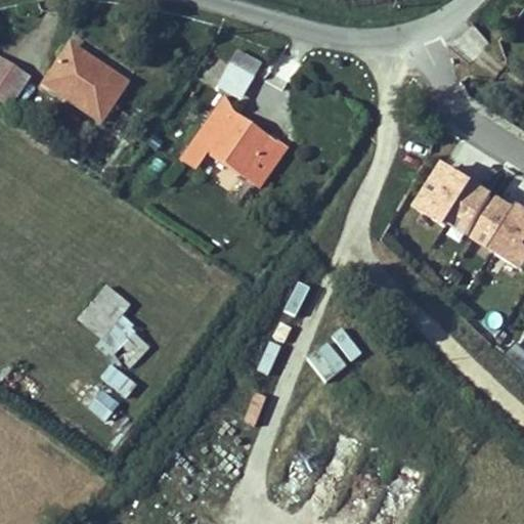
[(53,75),(47,85),(100,121),(129,80),(70,40),(48,72),(53,75)]
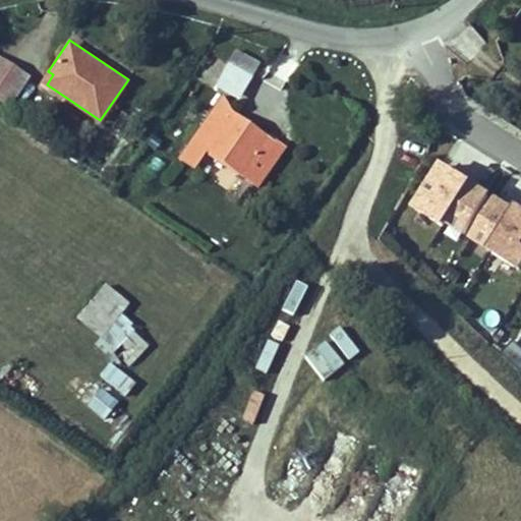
[(234,48),(227,63),(251,75),(259,61),(234,48)]
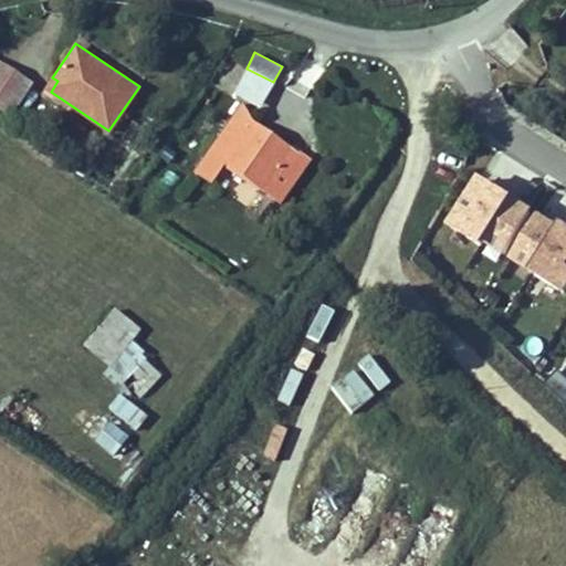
[(0,113),(8,118),(32,82),(0,60),(0,113)]
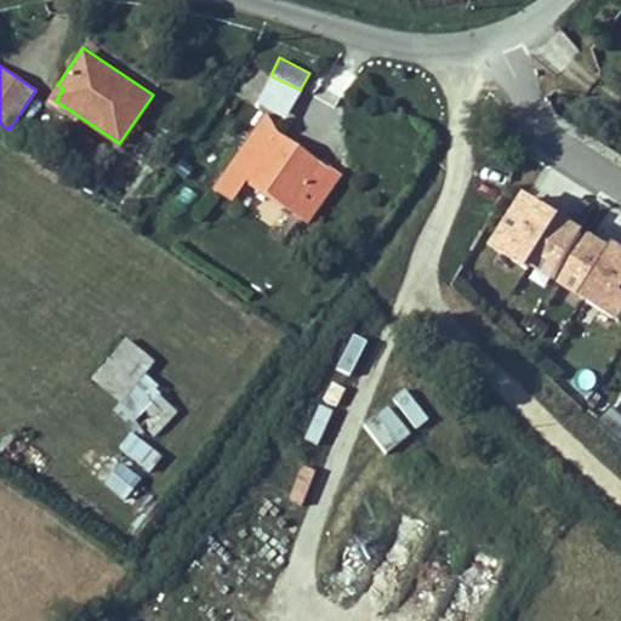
[(63,89),(57,85),(49,96),(56,101),(63,89)]
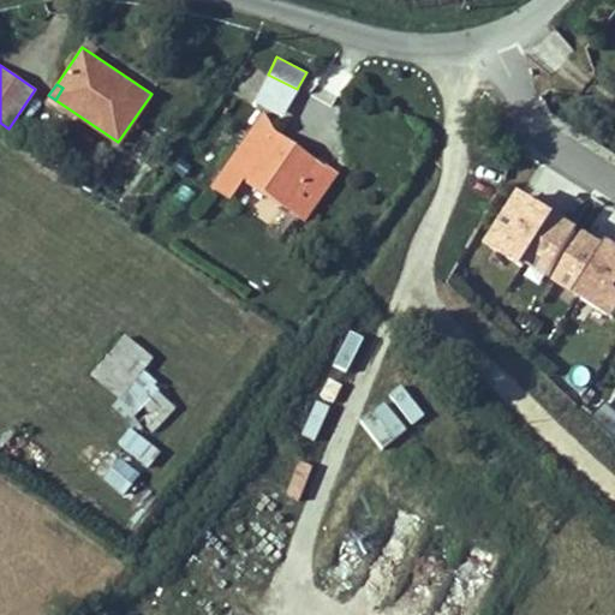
[(260,120),(222,173),(239,186),(244,180),(282,208),(312,166),(272,137),(274,133),(260,120)]
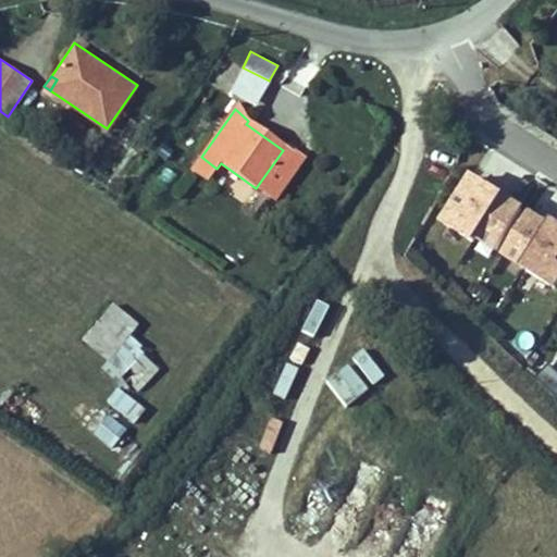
[(556,288),(556,220),(471,173),(442,224),(556,288)]
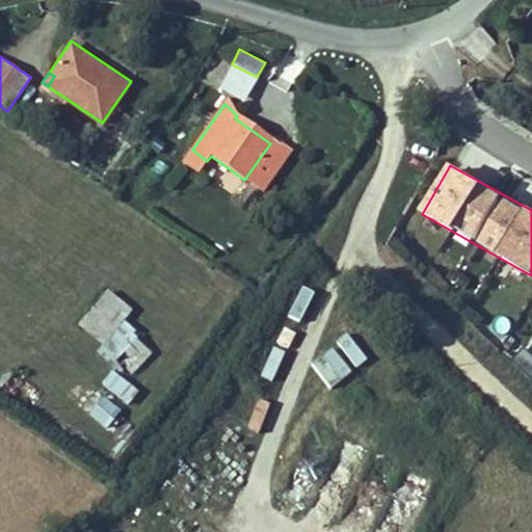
[(123,318),(131,308),(106,289),(79,324),(103,344),(123,318)]
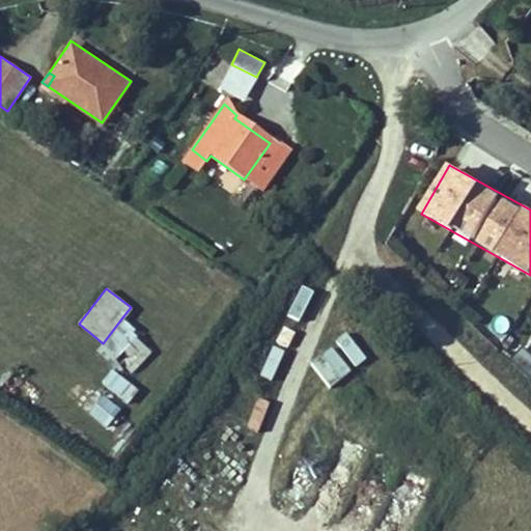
[(139,330),(122,317),(103,343),(98,350),(114,362),(117,358),(135,335),(139,330)]
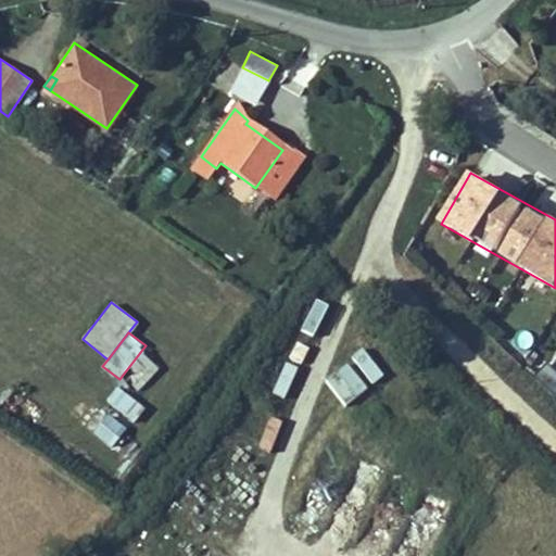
[(366,387),(382,379),(366,346),(351,354),(366,387)]
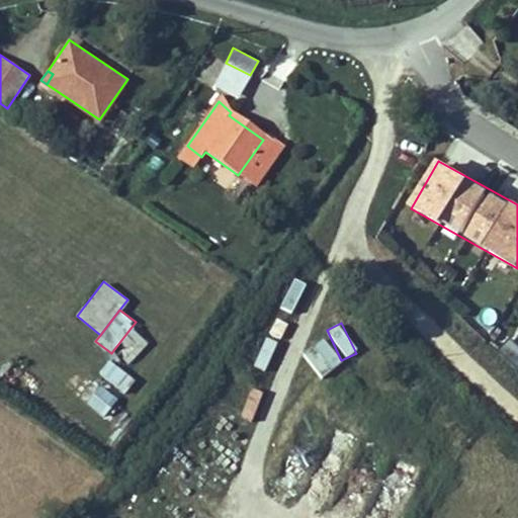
[(149,341),(132,327),(114,349),(132,362),(149,341)]
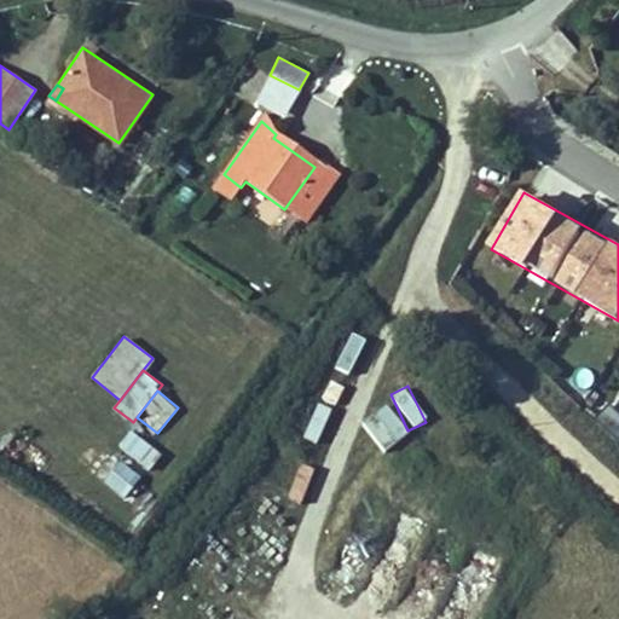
[(385,401),(369,411),(391,443),(405,432),(385,401)]
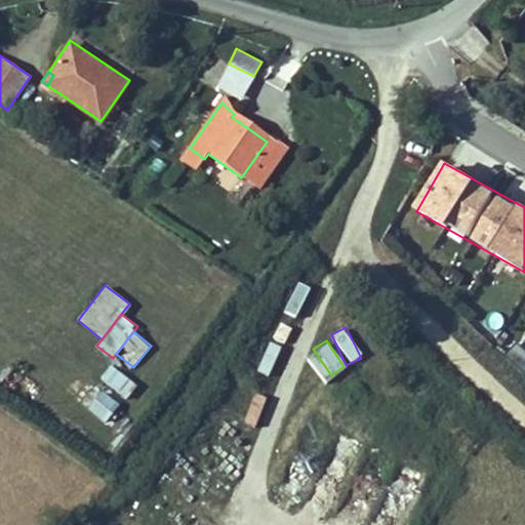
[(524,350),(516,341),(503,356),(524,374),(524,372),(524,350)]
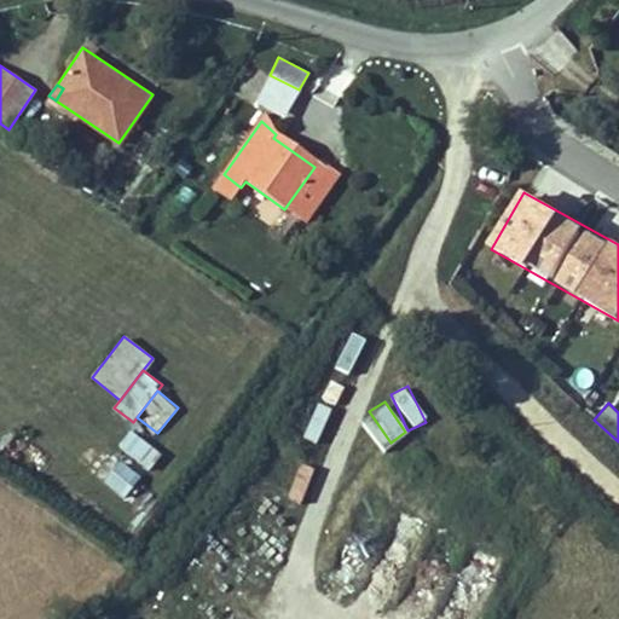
[(161,453),(129,429),(116,446),(148,470),(161,453)]
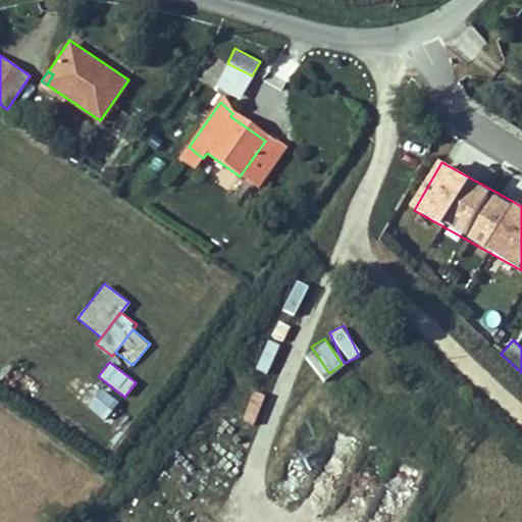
[(117,401),(102,388),(89,407),(103,418),(117,401)]
